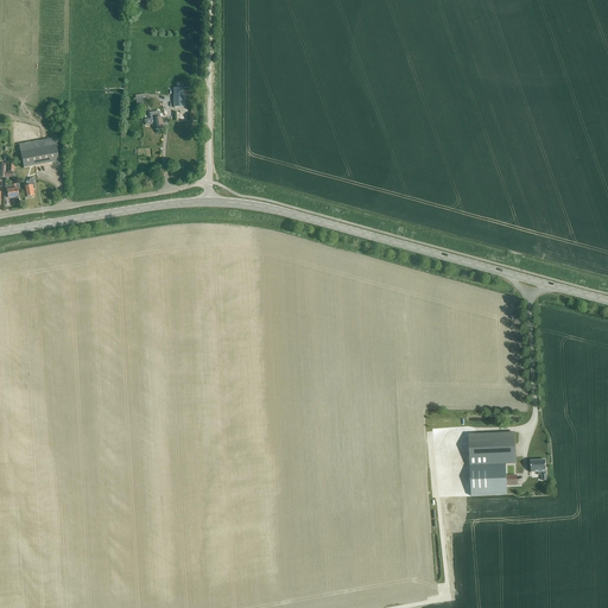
[(173,107),(184,107),(183,88),(173,88),(173,107)]
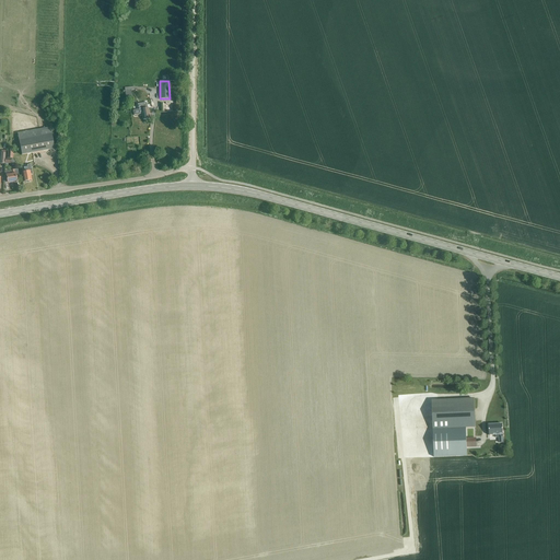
[(135,90),(135,86),(125,88),(126,97),(132,97),(131,91),(135,90)]
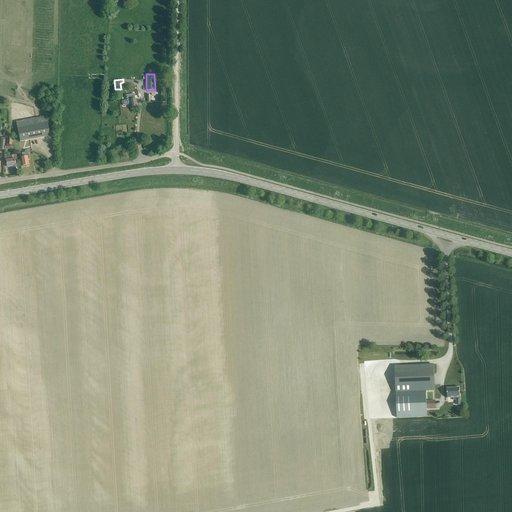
[(127,101),(122,102),(122,106),(127,105),(130,104),(131,110),(137,109),(135,99),(134,94),(130,95),(126,95),(127,101)]
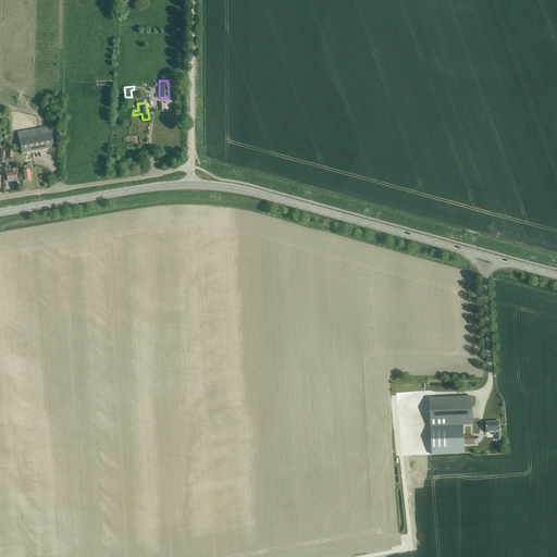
[(22,155),(53,148),(49,127),(17,134),(22,155)]
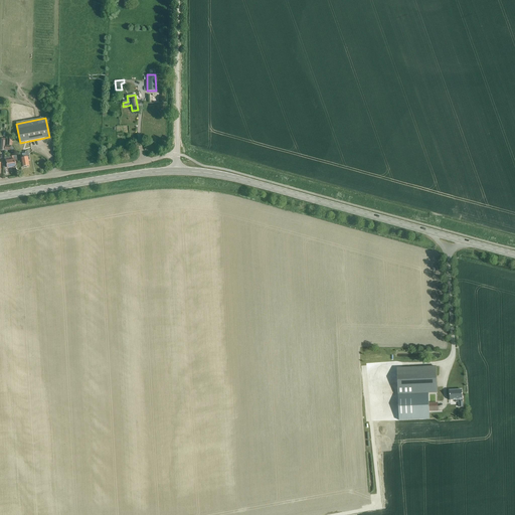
[(27,161),(29,161),(27,152),(24,152),(25,154),(22,154),(23,159),(20,159),(22,167),(28,166),(27,161)]
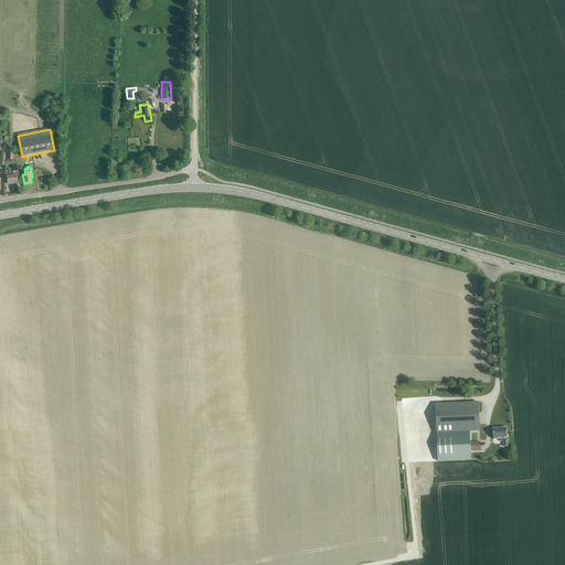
[(4,178),(3,185),(18,183),(17,180),(19,179),(18,171),(9,173),(10,177),(4,178)]
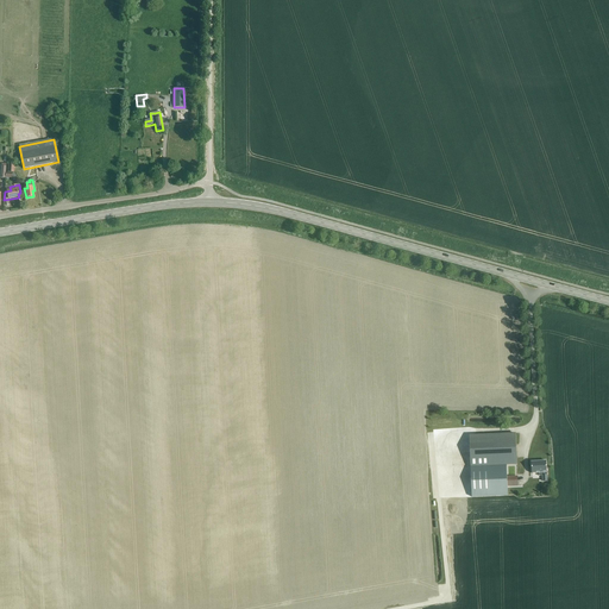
[(508,496),(507,487),(518,487),(518,477),(507,477),(507,465),(516,465),(515,434),(469,437),(472,497),(508,496)]
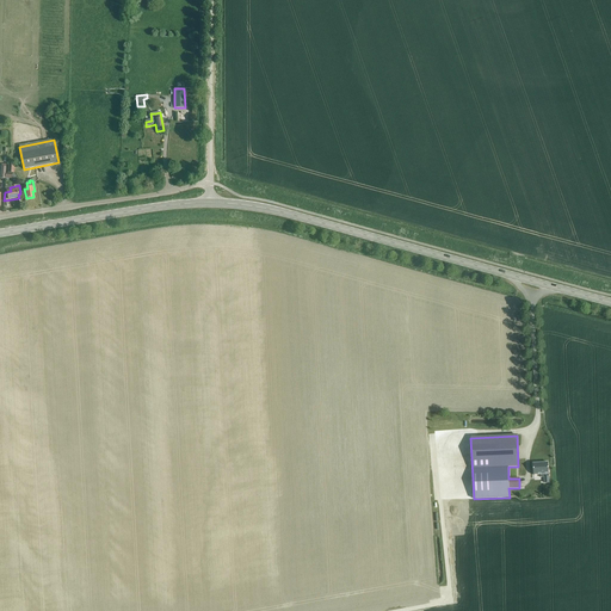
[(544,483),(549,483),(548,463),(534,464),(534,475),(541,475),(541,477),(544,477),(544,483)]
